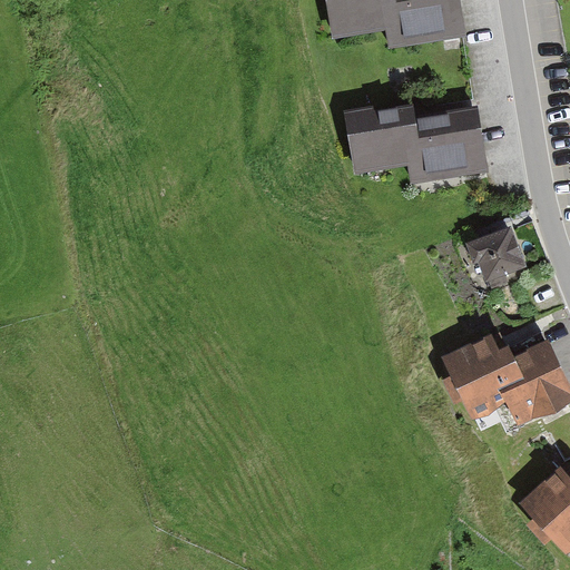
[(325,0),(333,41),(384,33),(387,51),(434,45),(464,39),(458,0),(325,0)]
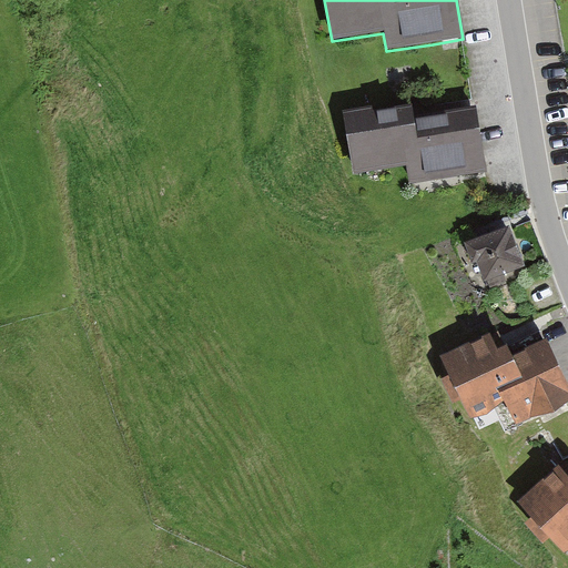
[(373,107),(343,112),(353,176),(408,169),(411,185),(489,173),(479,111),(414,121),(412,108),(374,113),(373,107)]
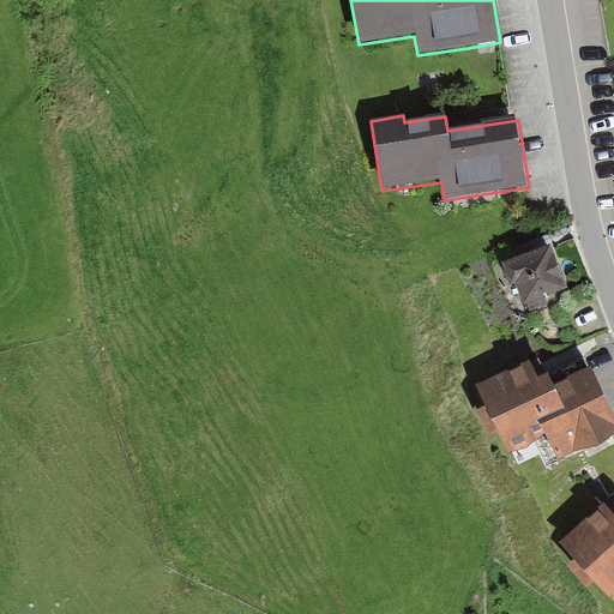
[(549,245),(501,264),(511,287),(516,284),(527,313),(547,305),(545,296),(566,288),(549,245)]
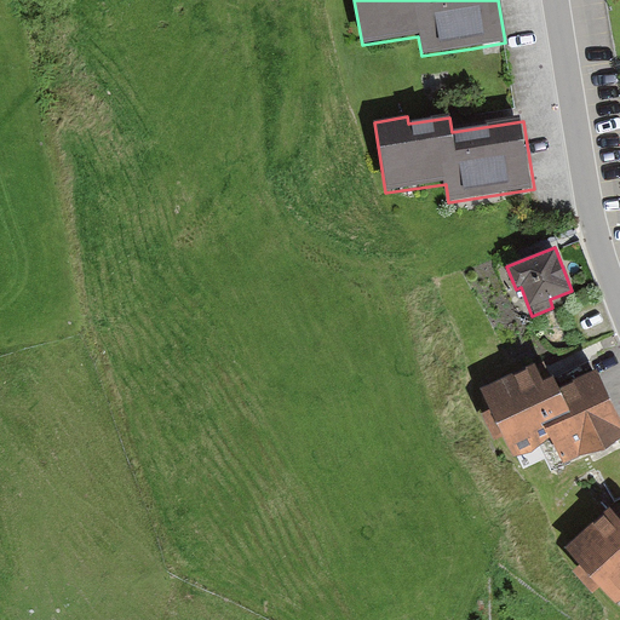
[(534,362),(486,385),(514,447),(550,430),(560,453),(619,424),(619,418),(593,363),(556,382),(551,372),(540,377),(534,362)]
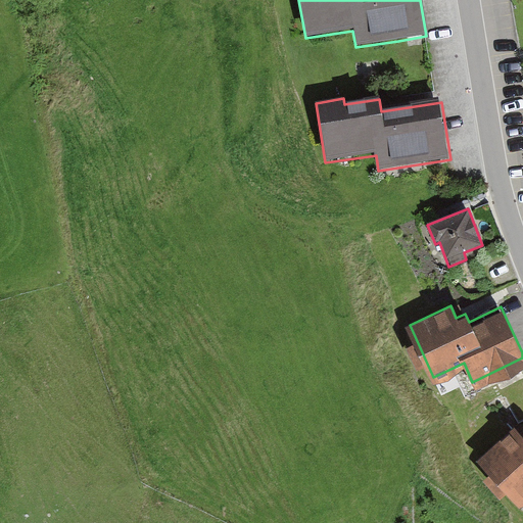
[(522,437),(515,429),(478,464),(519,509),(522,504),(522,437)]
